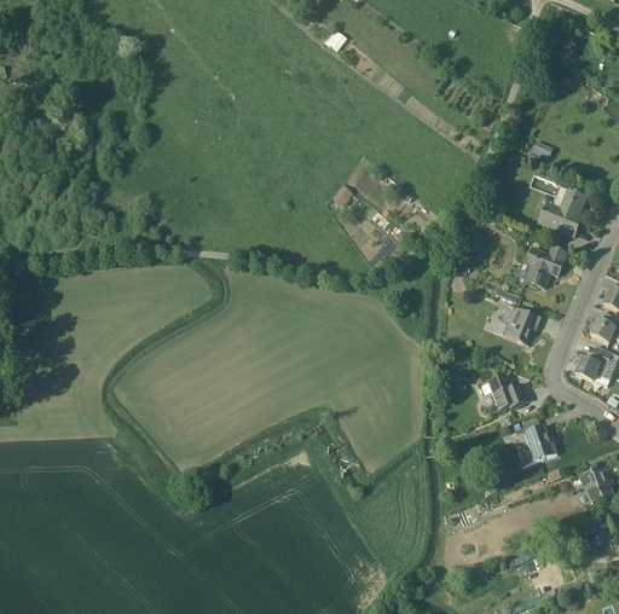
[(324,40),(336,51),(348,36),(335,25),(324,40)]
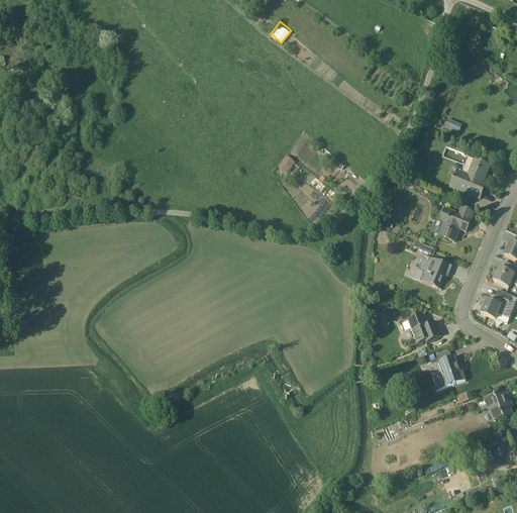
[(458,130),(462,121),(450,116),(447,125),(458,130)]
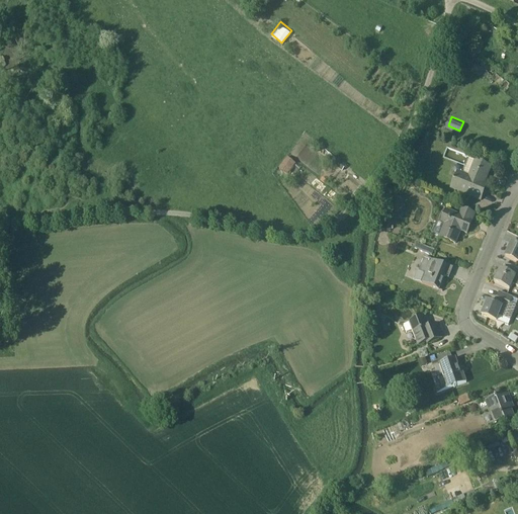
[(491,164),(475,158),(473,157),(477,151),(471,150),(463,171),(457,169),(454,176),(453,177),(454,178),(451,185),(481,197),(485,187),(482,186),(491,164)]
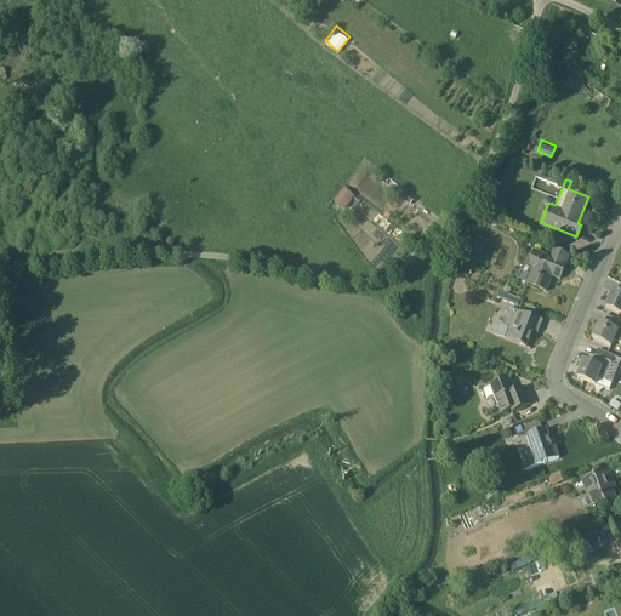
[(345,182),(334,195),(345,205),(355,192),(345,182)]
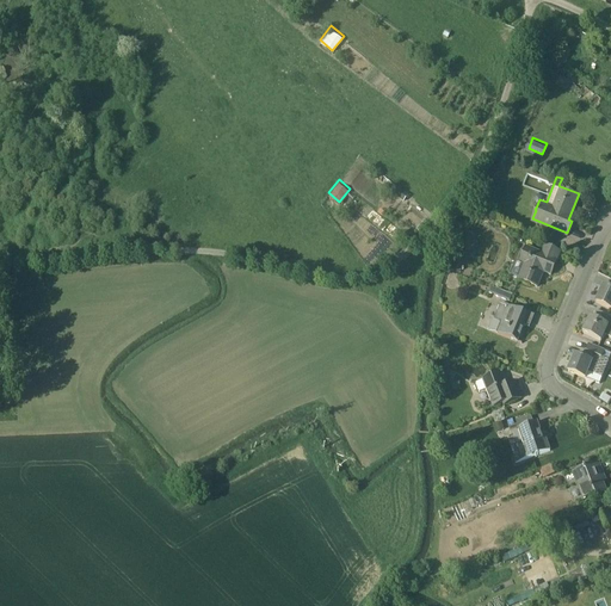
[(403,198),(409,191),(396,181),(392,189),(403,198)]
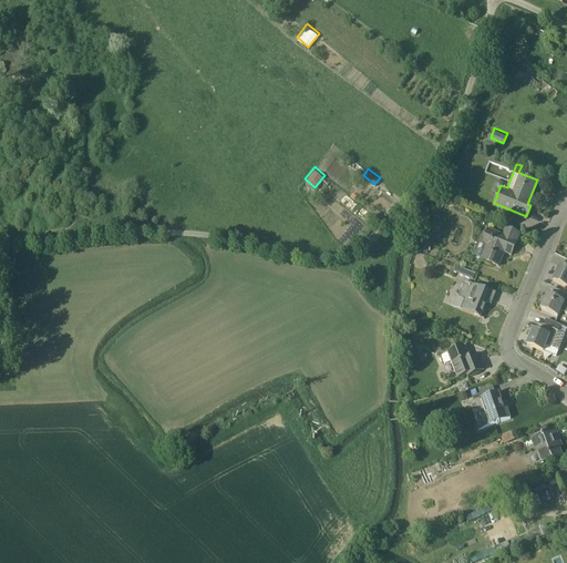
[(519,231),(509,226),(505,224),(503,232),(490,227),(484,241),(488,242),(482,257),(498,263),(504,249),(511,252),(517,238),(516,237),(519,231)]
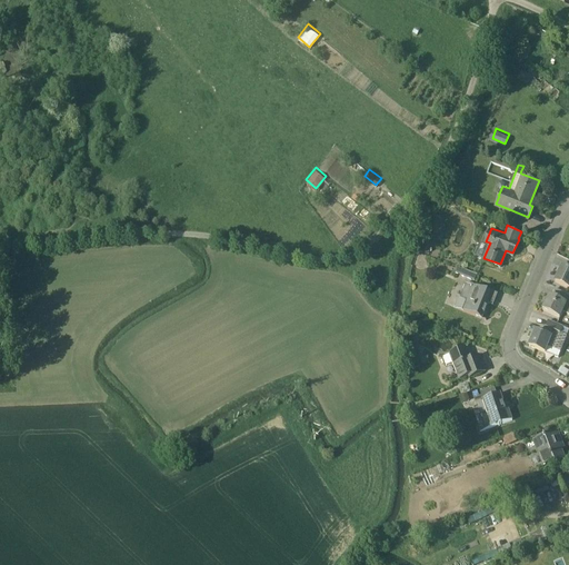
[(428,251),(432,241),(423,238),(419,247),(428,251)]
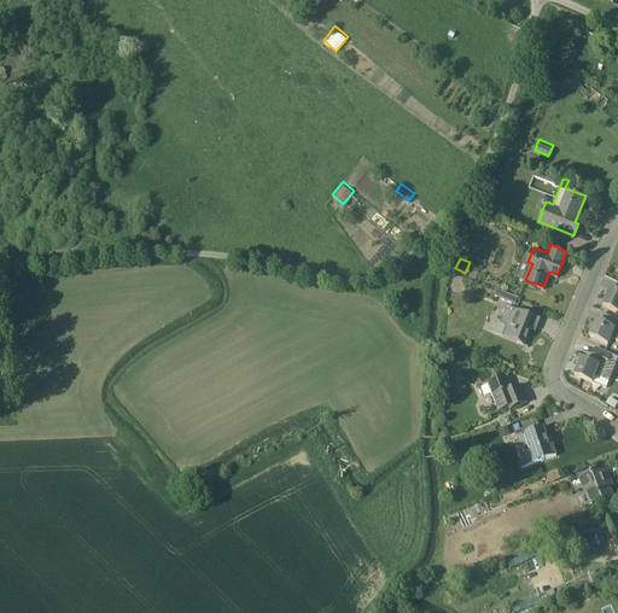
[(509,291),(497,286),(494,292),(507,298),(509,291)]
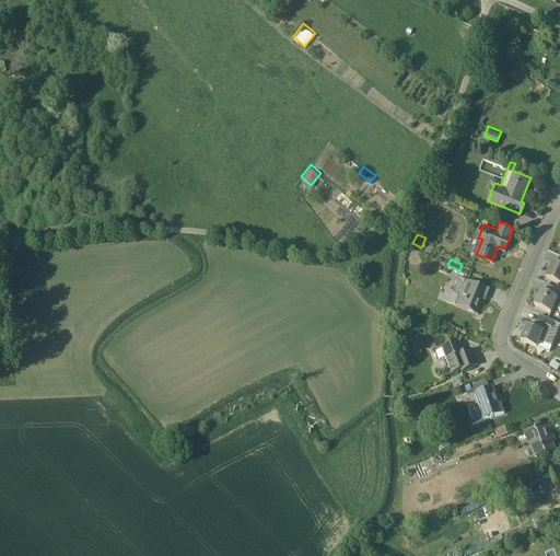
[(559,262),(553,259),(546,274),(559,280),(559,262)]
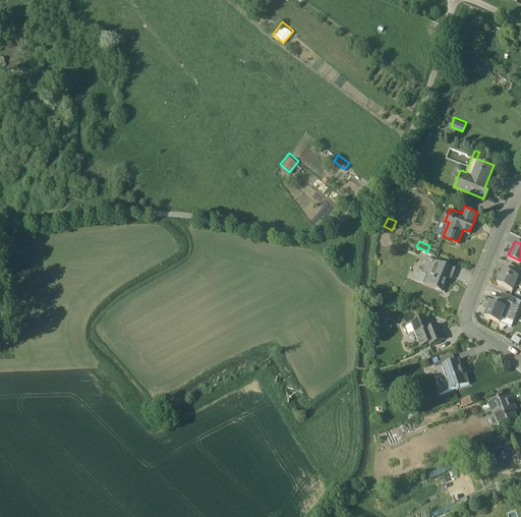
[(441,288),(447,275),(447,273),(441,270),(444,262),(427,255),(422,271),(427,273),(424,281),(441,288)]
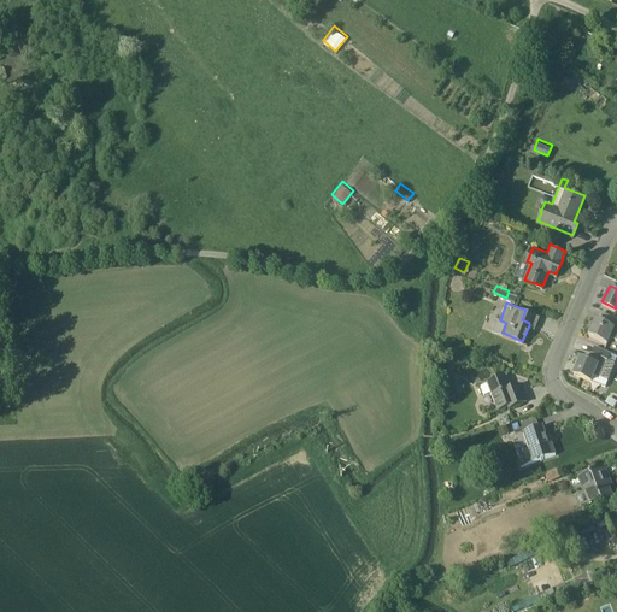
[(588,331),(607,341),(610,334),(616,336),(616,316),(613,315),(609,323),(595,317),(588,331)]
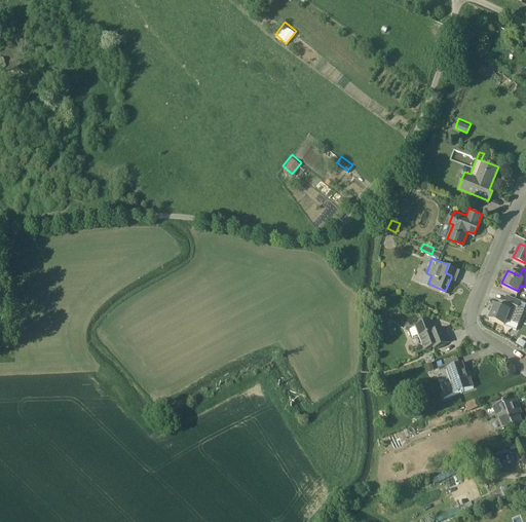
[(504,323),(506,317),(518,322),(524,307),(518,304),(521,298),(506,293),(500,305),(494,302),(489,317),(504,323)]
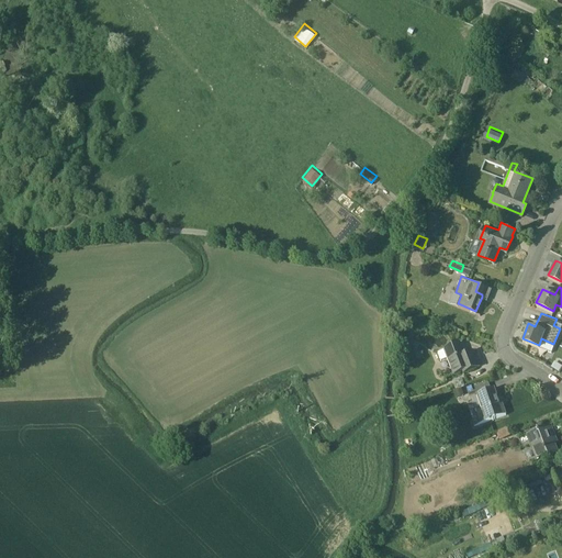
[(463,369),(479,364),(473,348),(464,352),(460,339),(444,346),(453,371),(463,368),(463,369)]
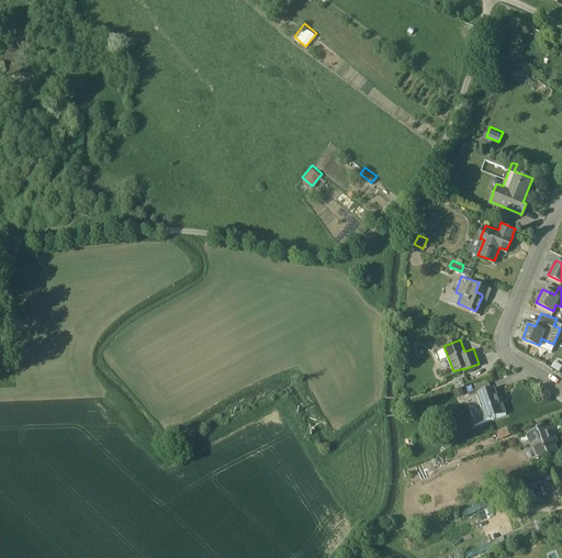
[(494,386),(491,387),(489,378),(474,382),(476,391),(486,417),(506,411),(502,400),(499,401),(494,386)]
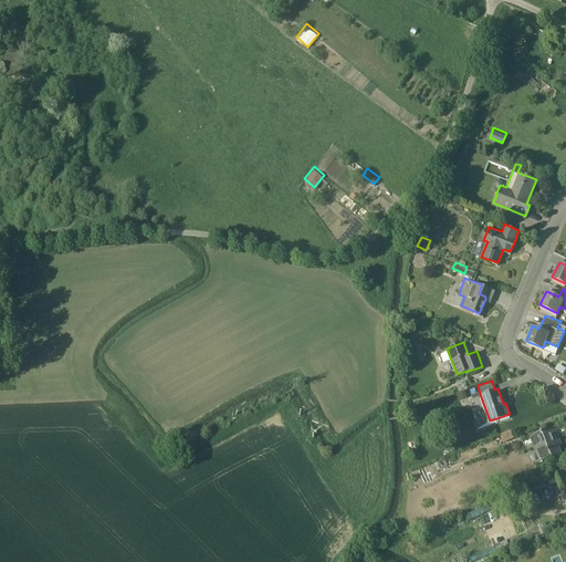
[(468,394),(464,387),(457,391),(459,397),(468,394)]
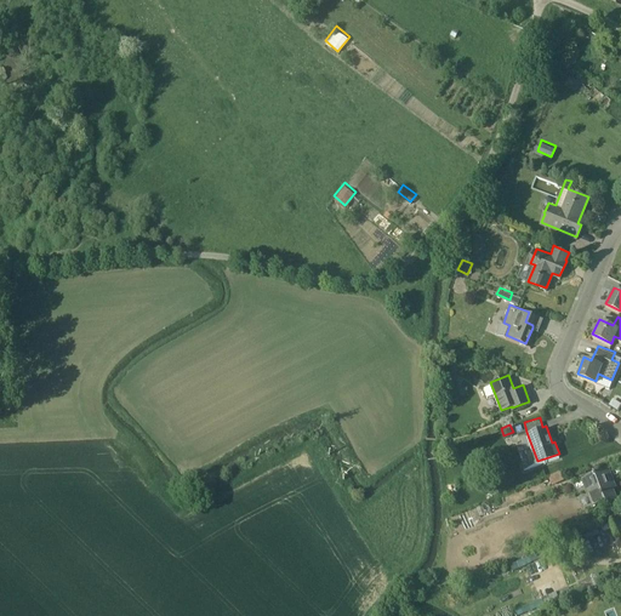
[(616,484),(615,483),(609,466),(594,469),(594,471),(582,475),(593,503),(607,498),(608,500),(616,496),(613,485),(616,484)]
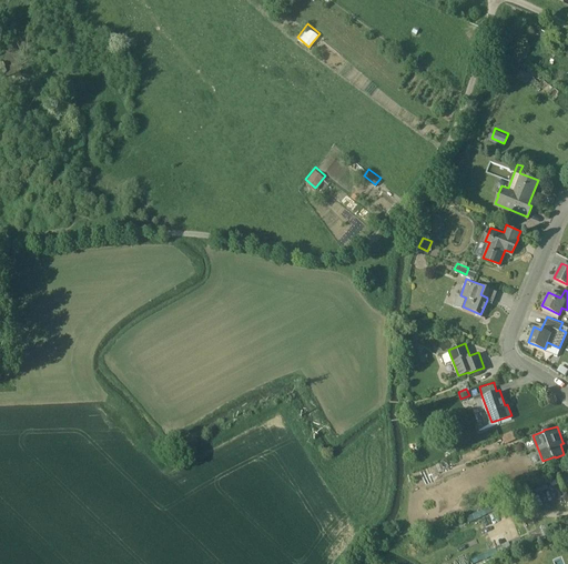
[(513,431),(513,429),(501,433),(503,434),(505,441),(516,436),(513,431)]
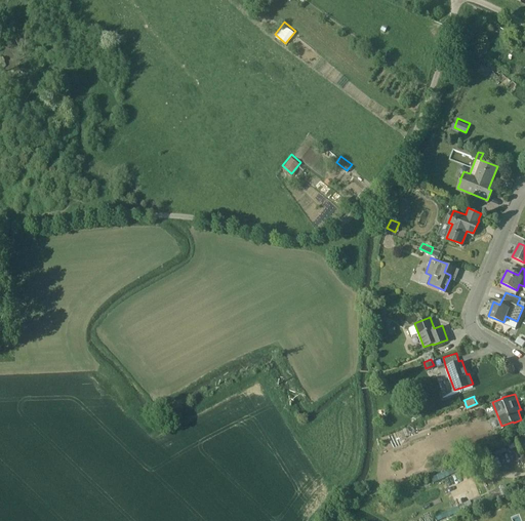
[(485,464),(489,461),(481,451),(477,454),(485,464)]
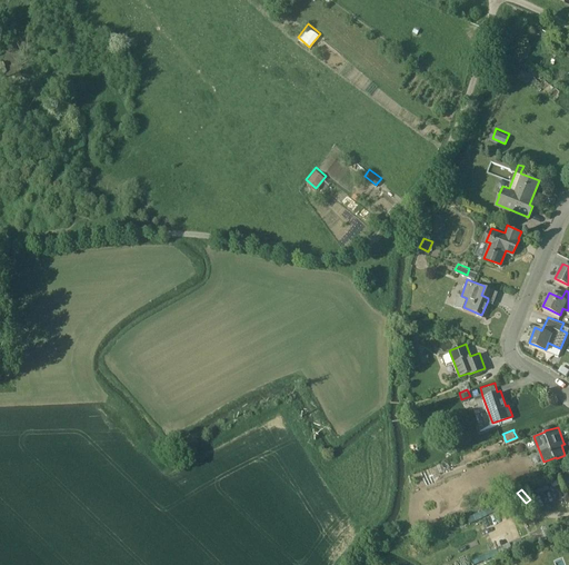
[(532,539),(541,536),(551,532),(548,523),(538,526),(538,527),(529,531),(532,539)]
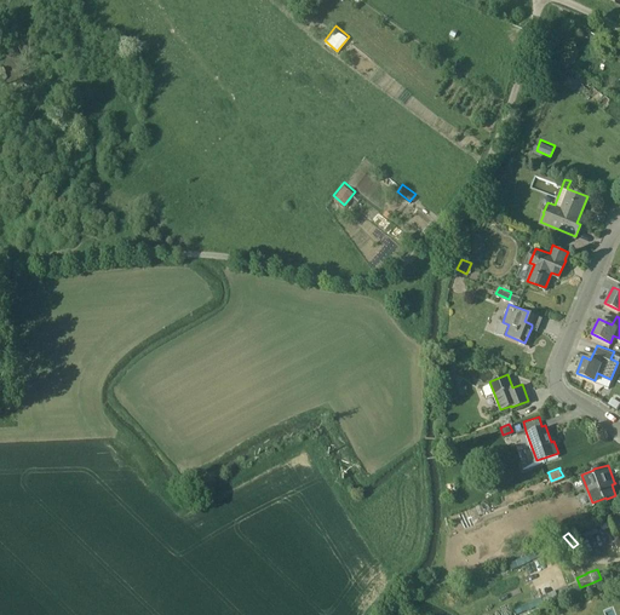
[(567,582),(555,588),(558,598),(572,592),(567,582)]
